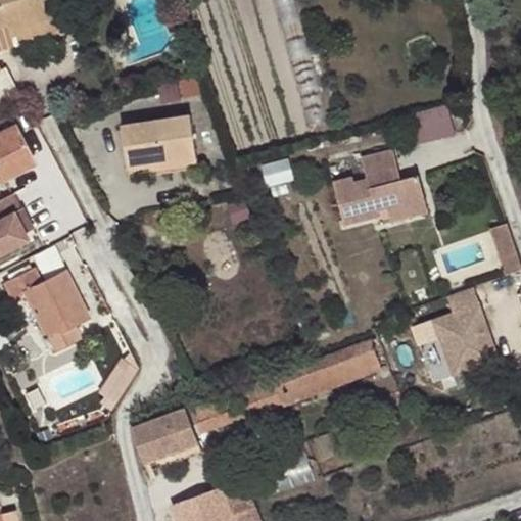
[(13,37),(48,28),(57,26),(59,34),(75,30),(66,0),(0,0),(0,27),(9,25),(13,37)]
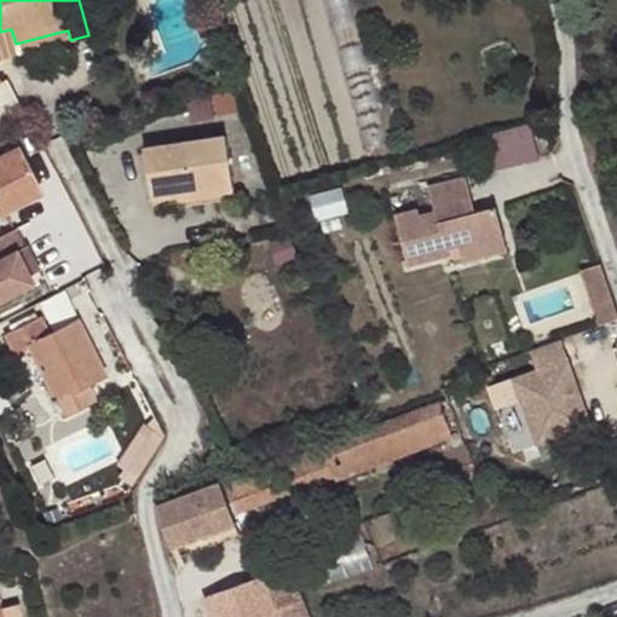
[(61,39),(57,33),(16,44),(17,50),(61,39)]
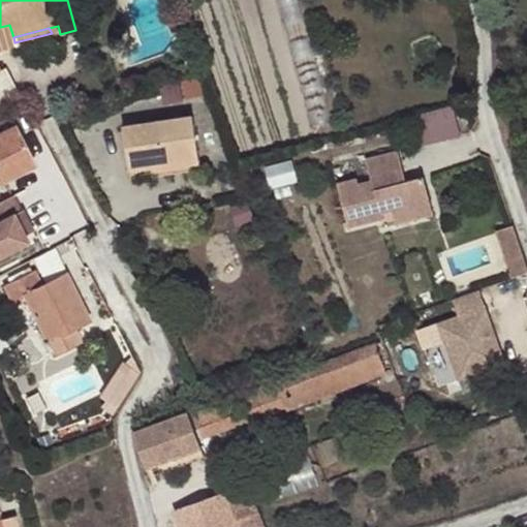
[(329,118),(321,66),(305,68),(312,120),(329,118)]
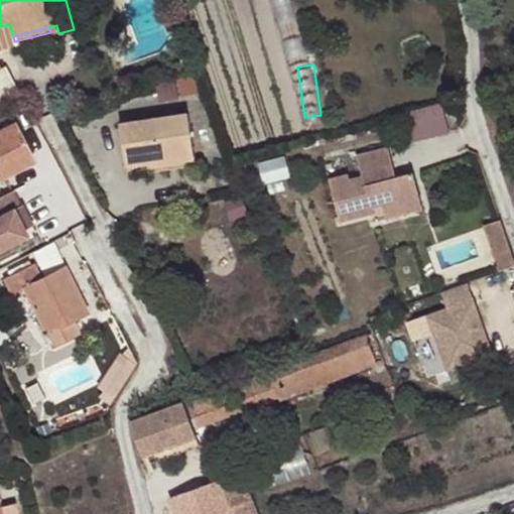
[(401,109),(408,138),(451,128),(442,98),(401,109)]
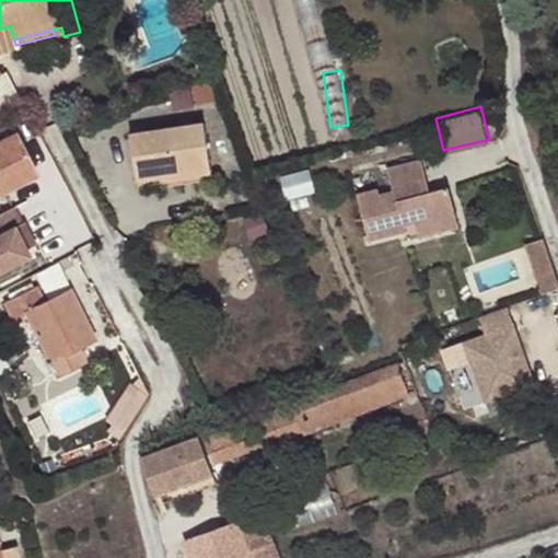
[(210,169),(204,123),(130,132),(137,179),(210,169)]
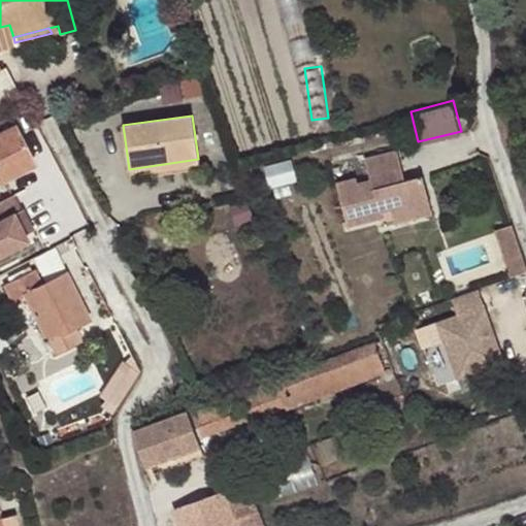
[(0,179),(34,162),(15,127),(0,135),(0,179)]
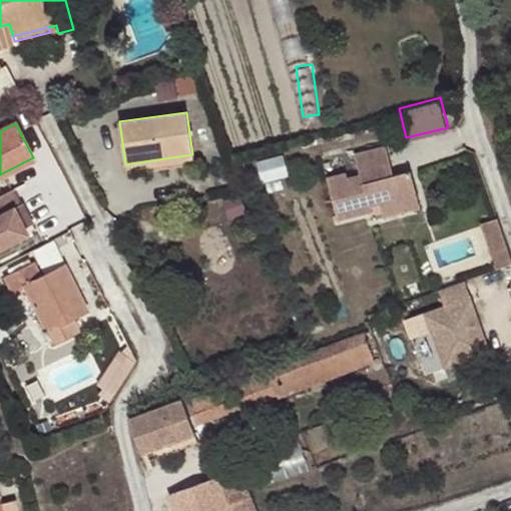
[(378,205),(416,195),(409,170),(395,174),(386,144),(353,153),(359,172),(346,176),(345,171),(326,176),(337,220),(370,211),(369,207),(366,195),(375,192),(378,205)]
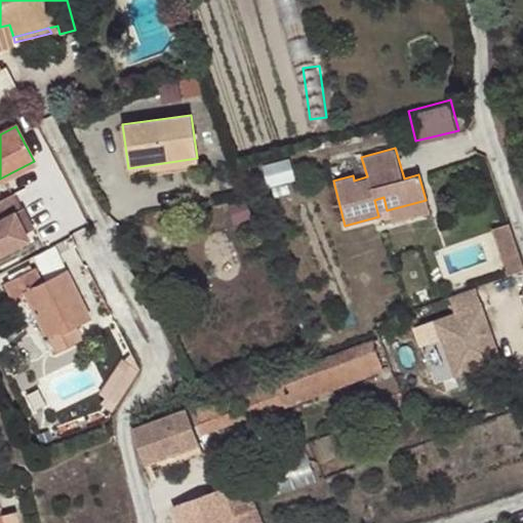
[(13,194),(0,201),(0,255),(37,236),(13,194)]
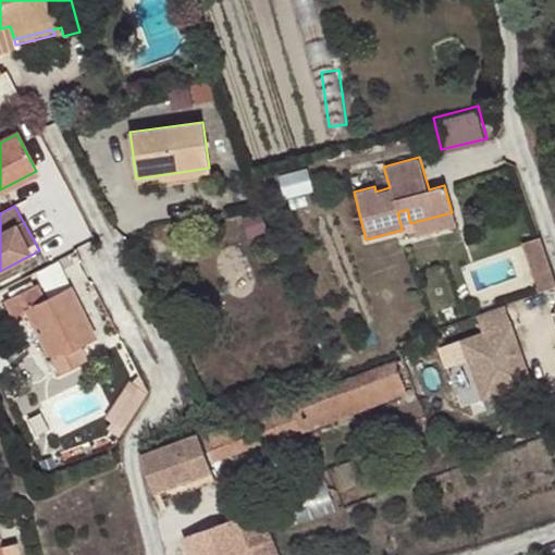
[(401,225),(410,223),(407,209),(397,212),(401,225)]
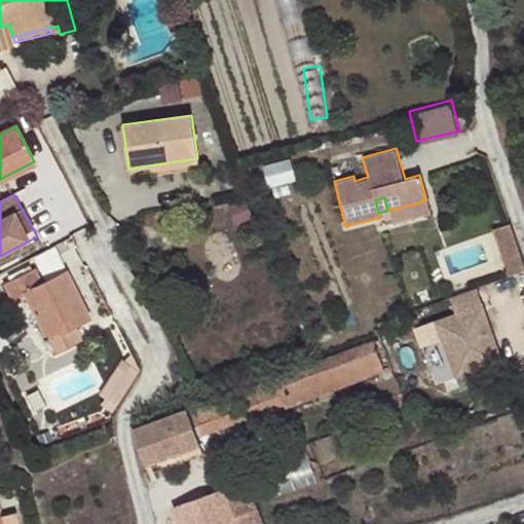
[(429,213),(426,200),(387,211),(391,222),(429,213)]
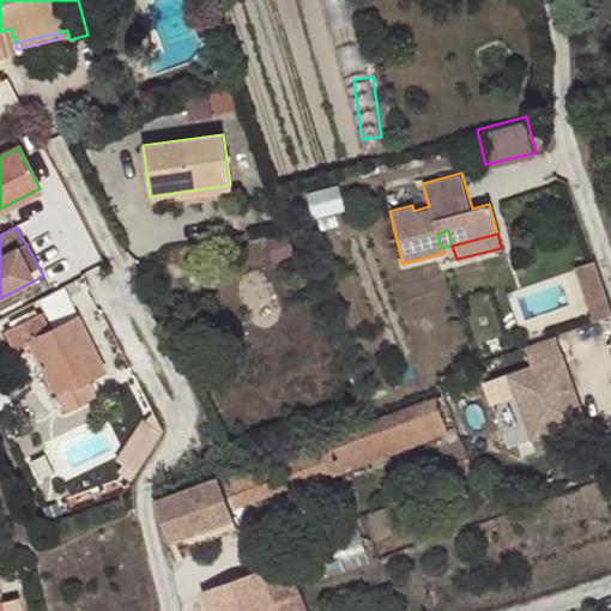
[(591,319),(610,312),(592,256),(570,265),(591,319)]
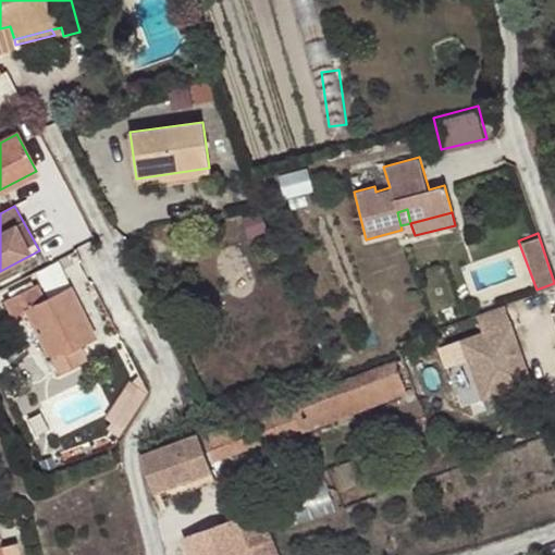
[(95,337),(70,287),(47,297),(39,284),(7,299),(16,317),(26,311),(58,373),(87,359),(81,345),(95,337)]
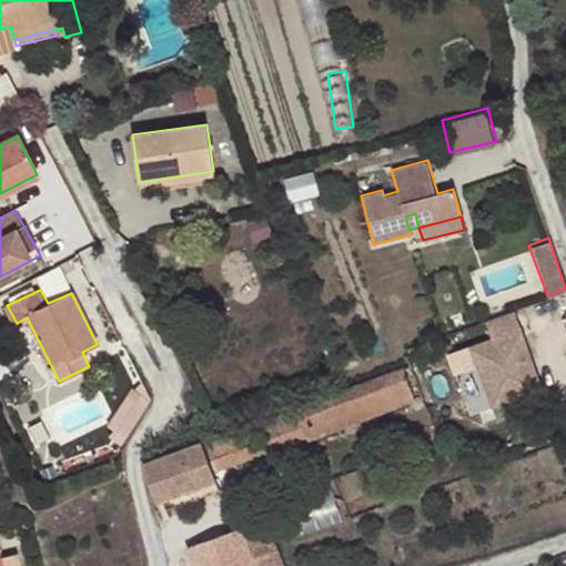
[(512,307),(483,319),(489,336),(467,344),(489,405),(539,386),(512,307)]
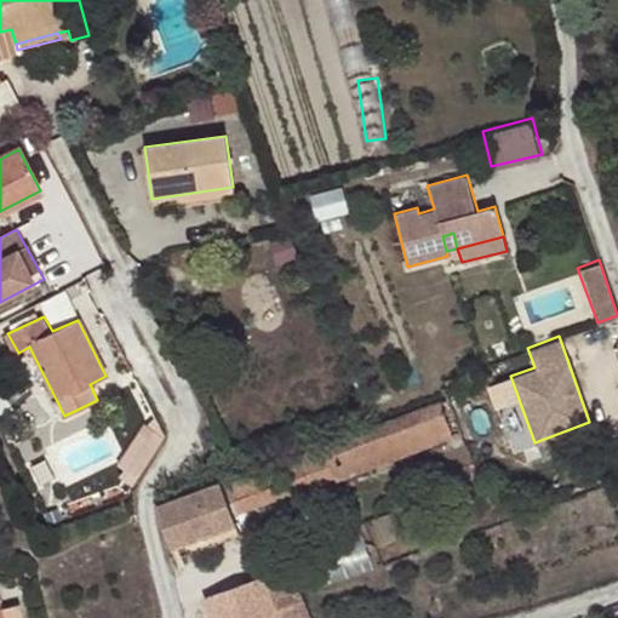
[(478,388),(447,399),(461,431),(490,421),(478,388)]
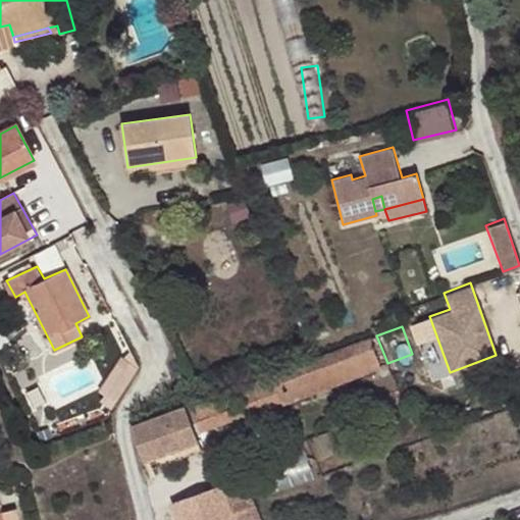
[(282,402),(387,363),(376,335),(230,390),(240,414),(281,398),(282,402)]
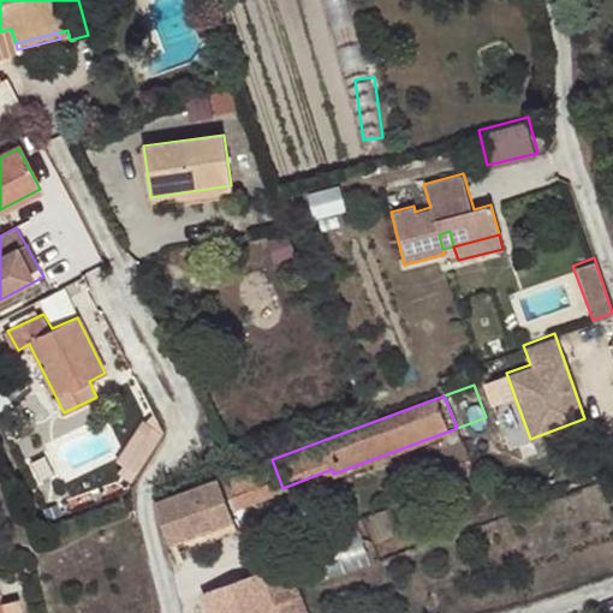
[(230,507),(283,488),(272,459),(219,480),(230,507)]
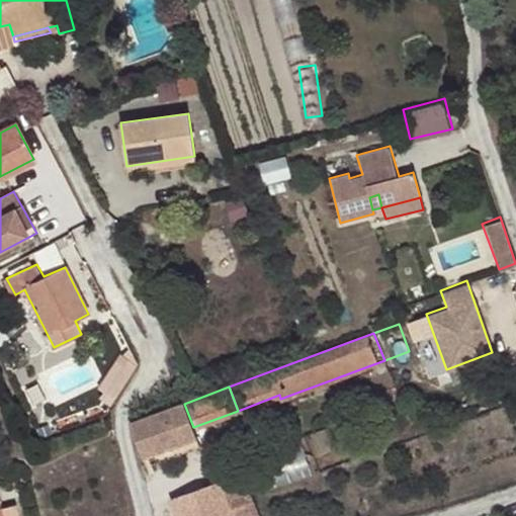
[(132,423),(144,455),(196,436),(193,427),(184,404),(132,423)]
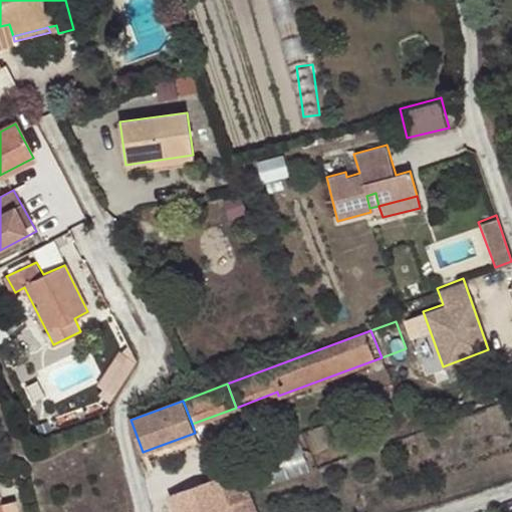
[(255,511),(241,471),(222,478),(172,495),(177,511),(255,511)]
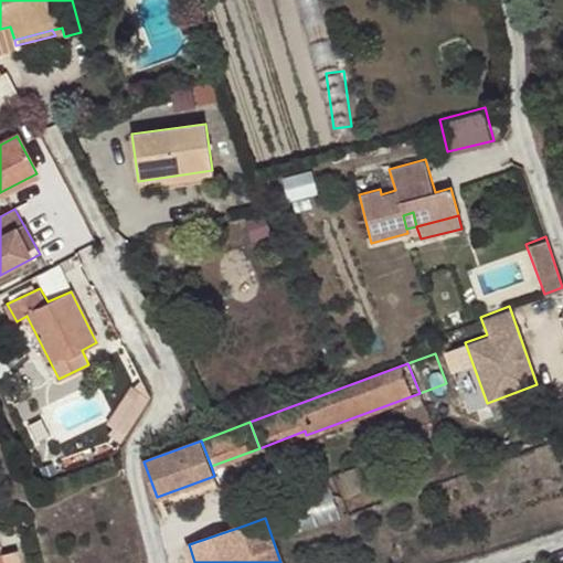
[(0,562),(18,562),(16,553),(0,556),(0,562)]
